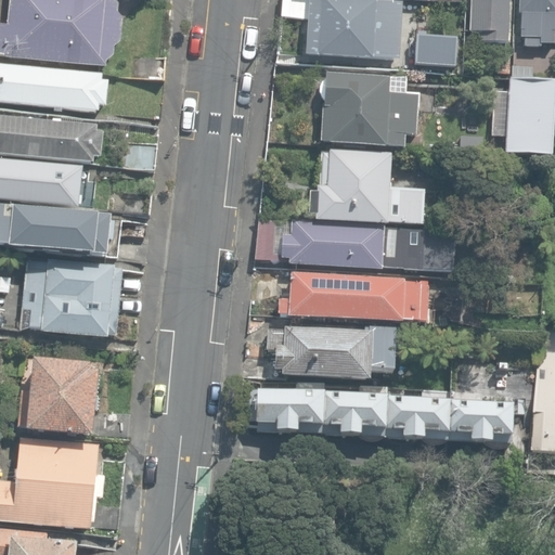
[(127,0),(14,0),(12,23),(0,24),(0,59),(116,71),(127,0)]
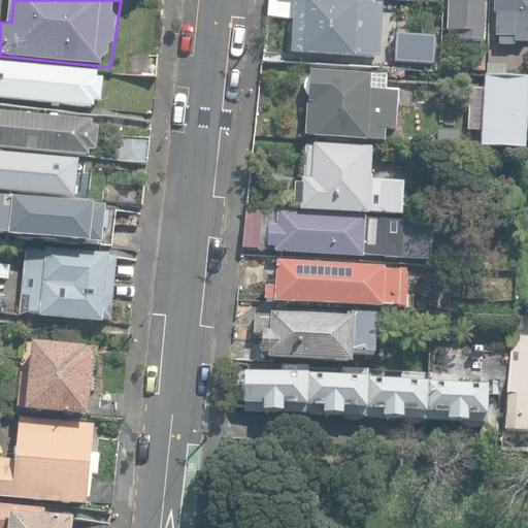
[(384,1),(364,0),(292,0),(290,52),(381,57),(384,1)]
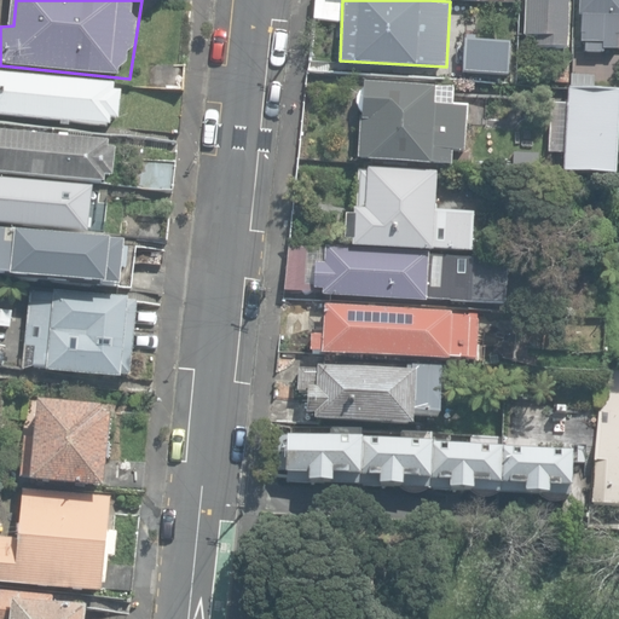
[(557,0),(513,0),(512,42),(556,46),(557,0)]
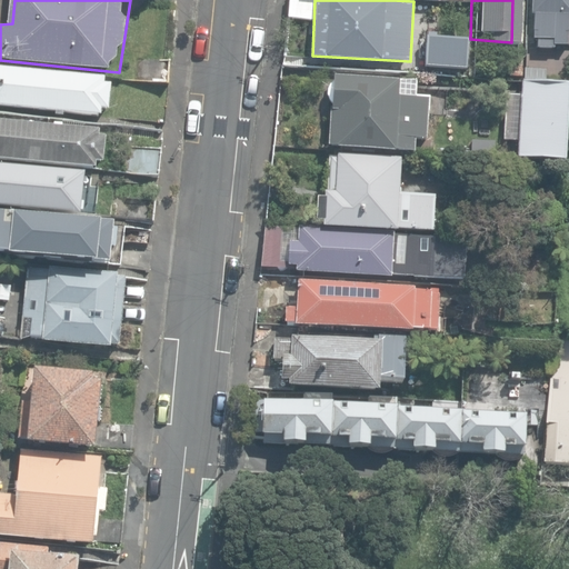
[(562,0),(520,0),(518,46),(561,47),(562,0)]
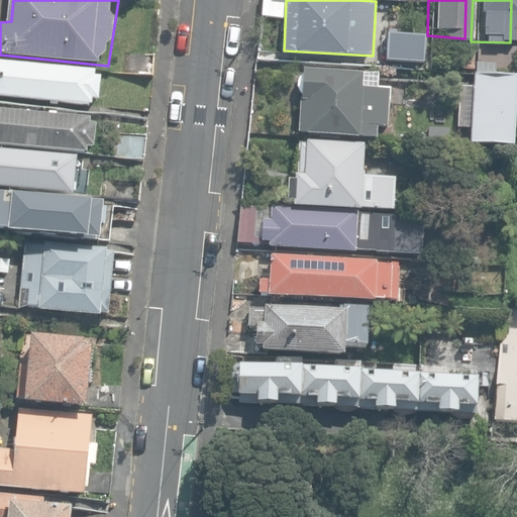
[(425,38),(388,36),(387,62),(423,65),(425,38)]
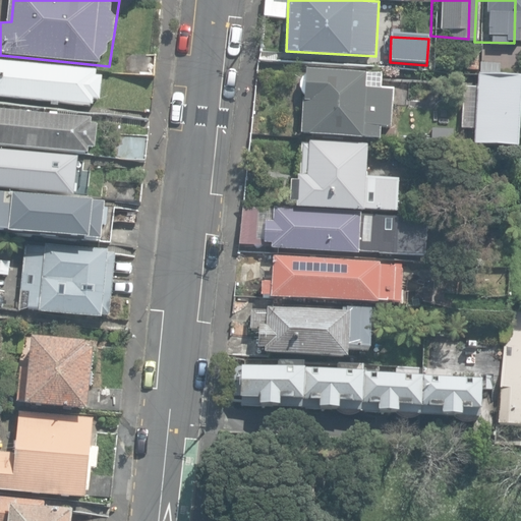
[(0,97),(103,108),(102,73),(0,60),(0,97)]
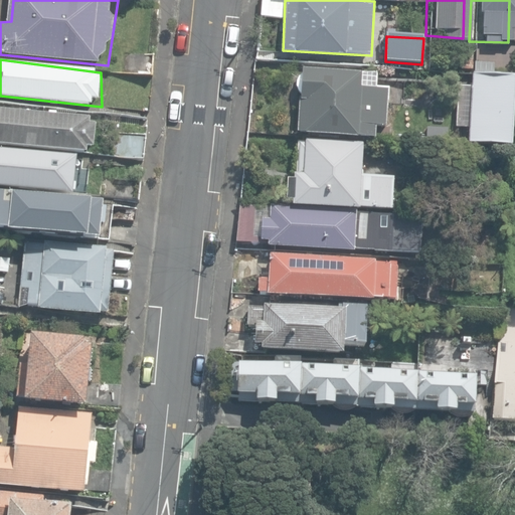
[(362,69),(302,66),(298,134),(384,139),(387,89),(362,87),(362,69)]
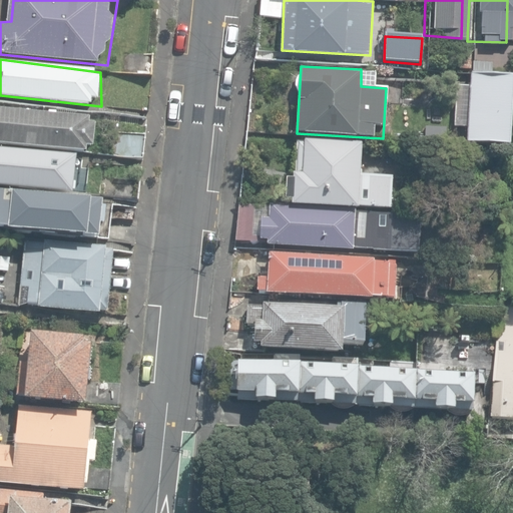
[(512,99),(512,74),(470,71),(465,141),(510,144),(512,99)]
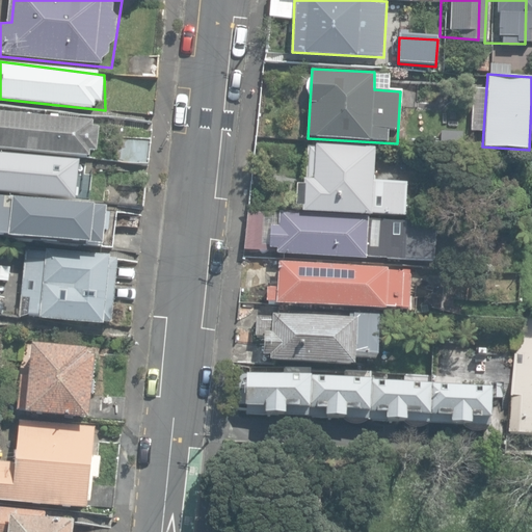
[(102,124),(0,112),(0,149),(99,159),(102,124)]
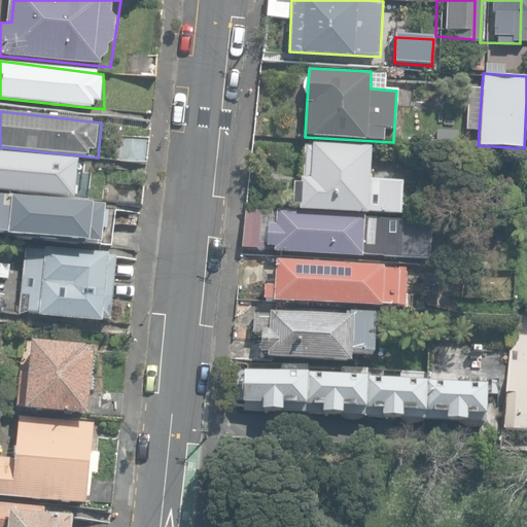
[(371,148),(310,145),(309,180),(296,180),(295,211),(401,215),(403,180),(370,179),(371,148)]
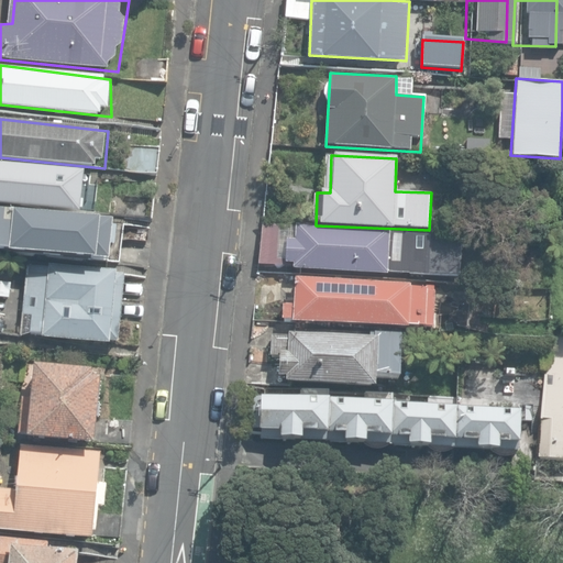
[(90,173),(0,162),(0,203),(88,214),(90,173)]
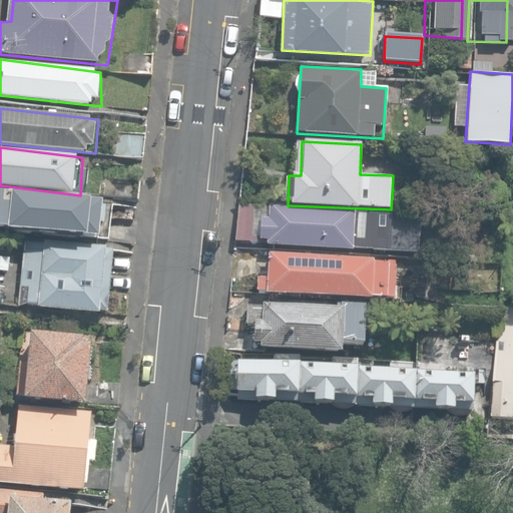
[(107,199),(0,192),(0,229),(104,239),(107,199)]
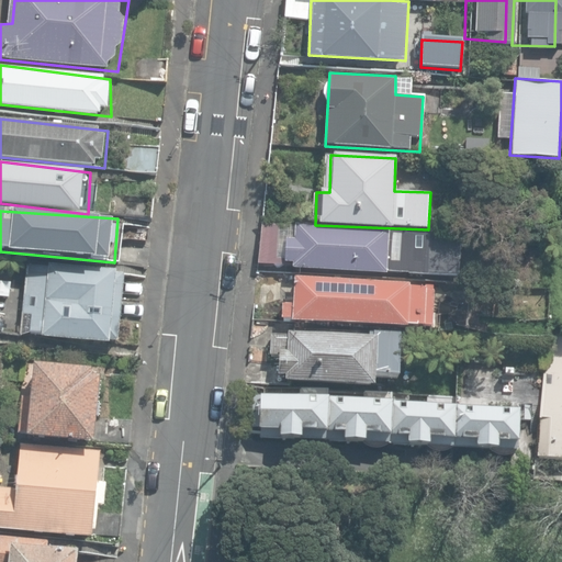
[(459,235),(295,226),(294,239),(285,238),(284,259),(295,260),(294,267),(457,276),(459,235)]
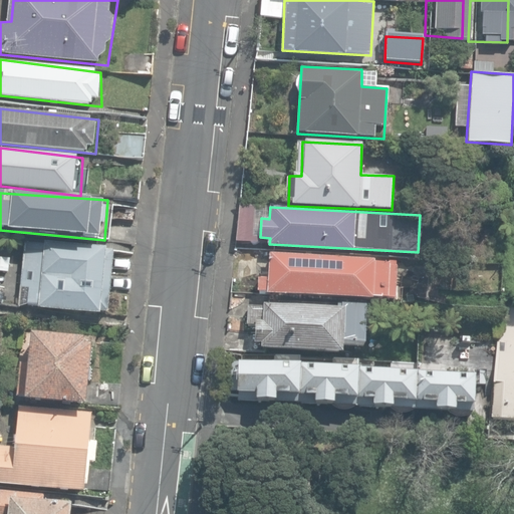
[(115,254),(25,252),(20,305),(111,312),(115,254)]
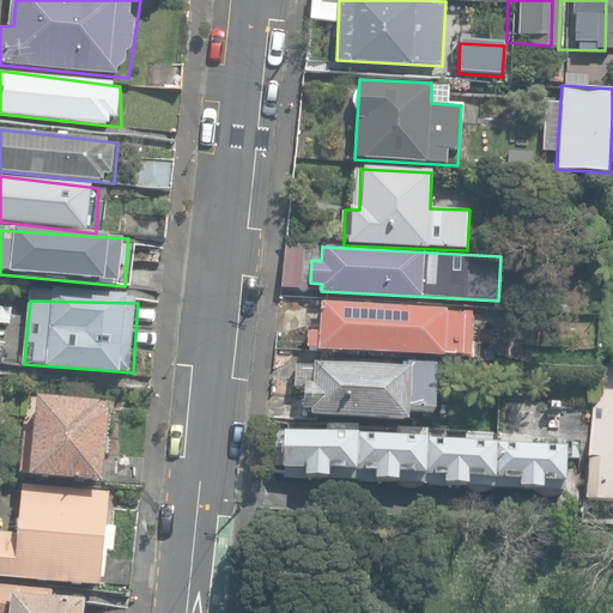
[(471,310),(319,301),(317,328),(305,327),(304,346),(468,357),(471,310)]
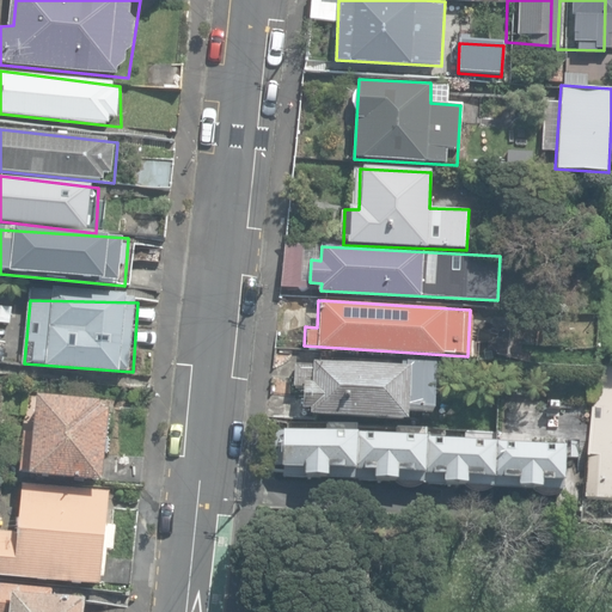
[(432,367),(293,356),(292,385),(304,385),(301,417),(405,426),(407,410),(429,411),(432,367)]
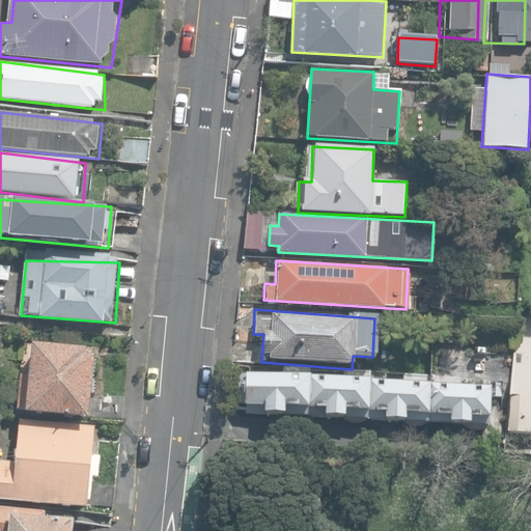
[(100,352),(31,342),(24,412),(94,420),(100,352)]
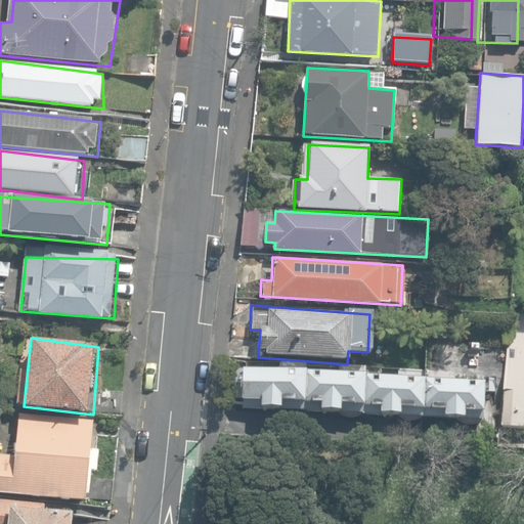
[(305,370),(234,366),(232,404),(303,409),(305,370)]
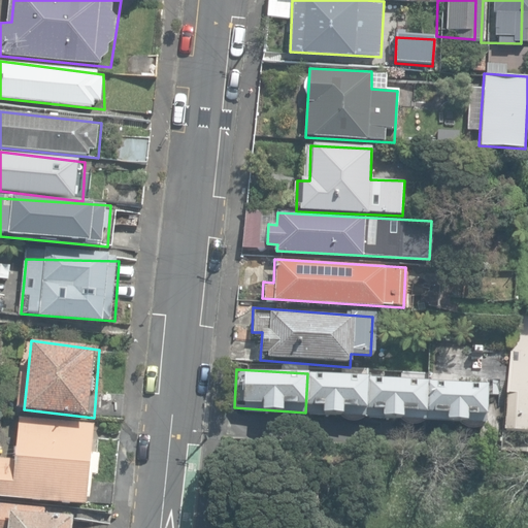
[(365,376),(307,373),(305,413),(364,416),(365,376)]
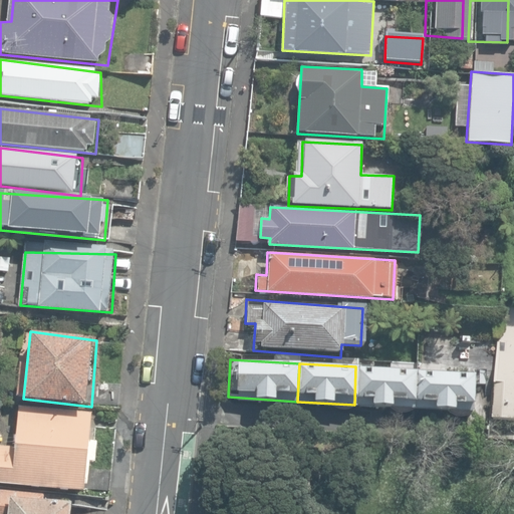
[(413,369),(355,366),(354,405),(412,409),(413,369)]
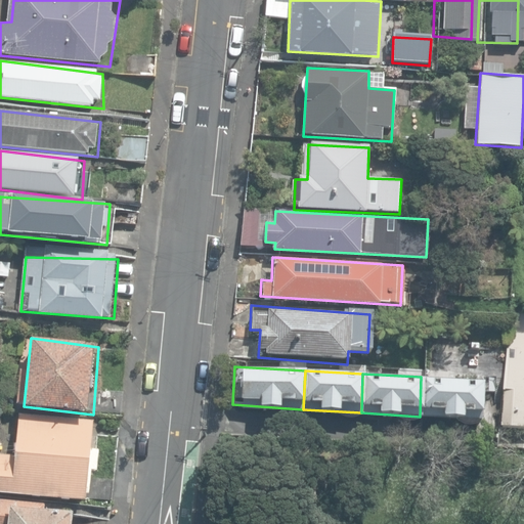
[(480,379),(421,377),(420,417),(478,417),(480,379)]
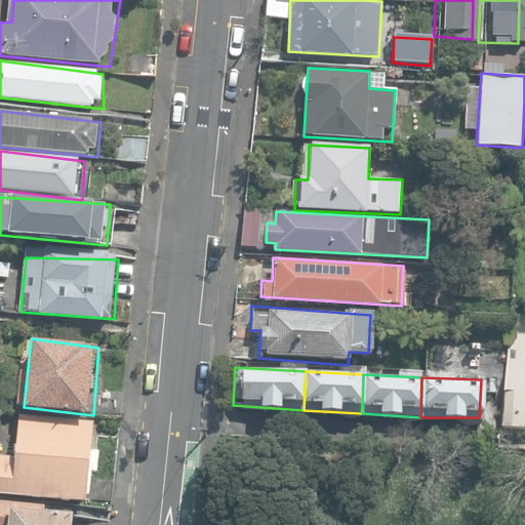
[(99,421),(24,412),(18,455),(1,454),(0,458),(0,492),(89,502),(99,421)]
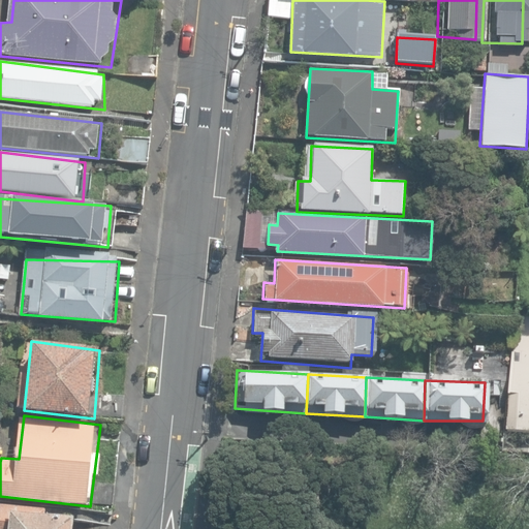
[(49,508),(1,503),(0,521),(0,528),(76,528),(79,521),(49,518),(49,508)]
